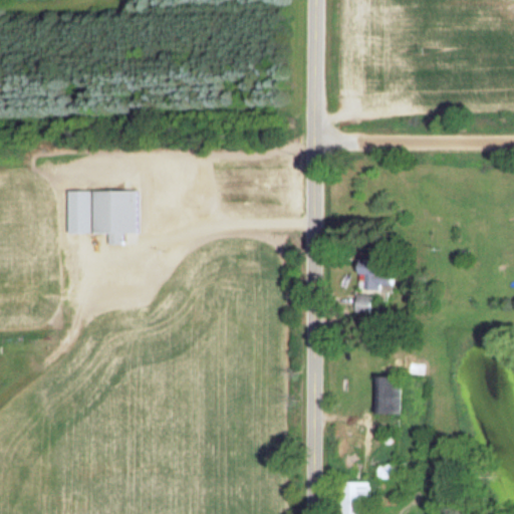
[(134,190),(65,190),(65,233),(106,233),(107,244),(119,244),(119,233),(135,232),(134,190)]
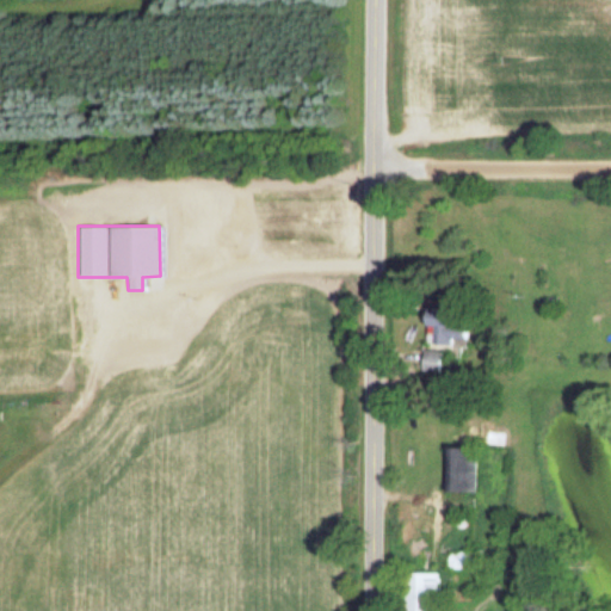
[(423,345),(460,345),(460,309),(423,309),(423,345)]
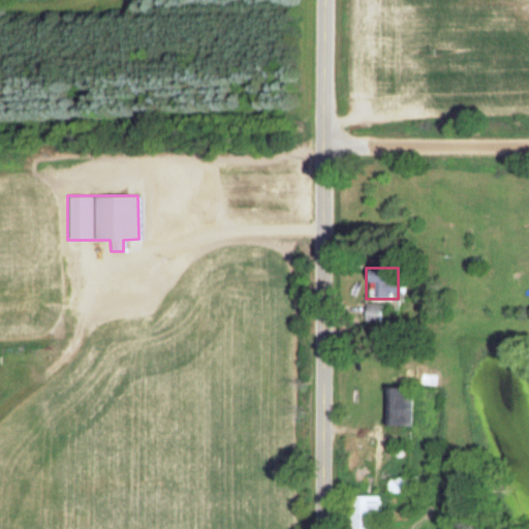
[(363,320),(380,321),(381,304),(364,304),(363,320)]
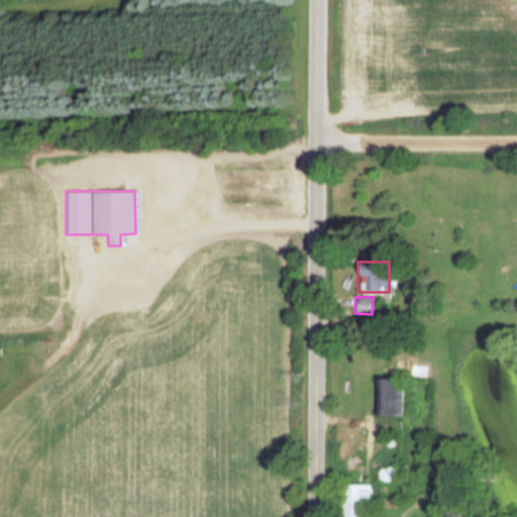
[(402,379),(377,379),(377,416),(402,416),(402,379)]
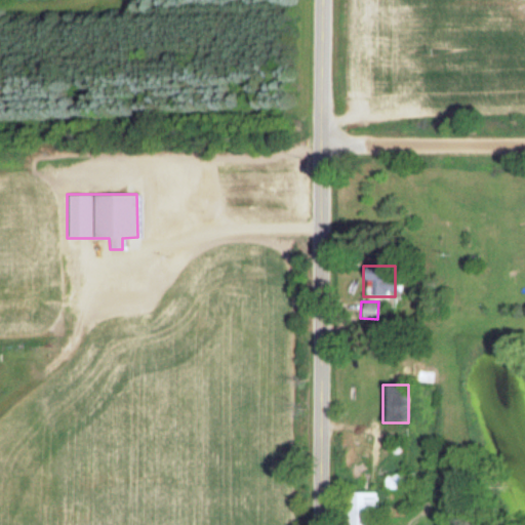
[(341,491),(341,524),(375,524),(376,491),(341,491)]
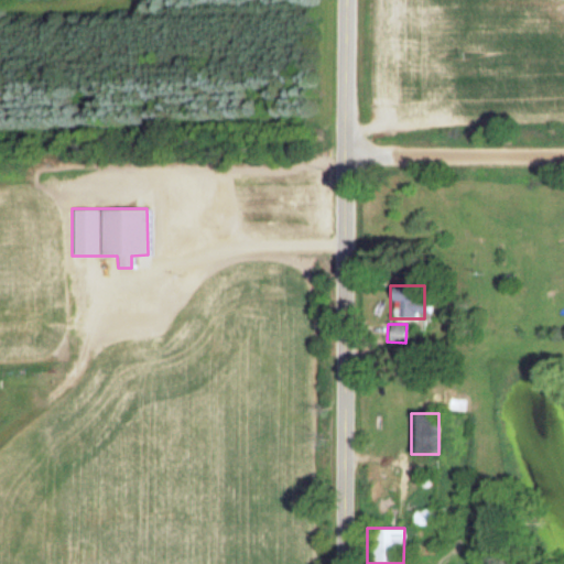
All buildings are outlined.
